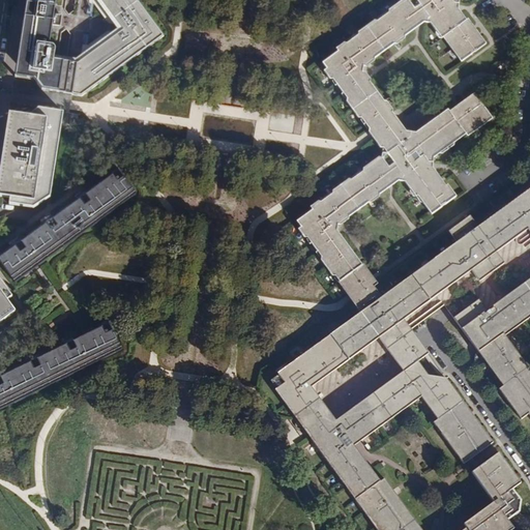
[(25,0),(26,1),(33,10),(23,19),(17,56),(30,74),(33,71),(39,81),(37,83),(41,89),(50,90),(55,52),(54,48),(51,45),(50,43),(53,23),(59,24),(60,13),(54,12),(55,0),(25,0)]
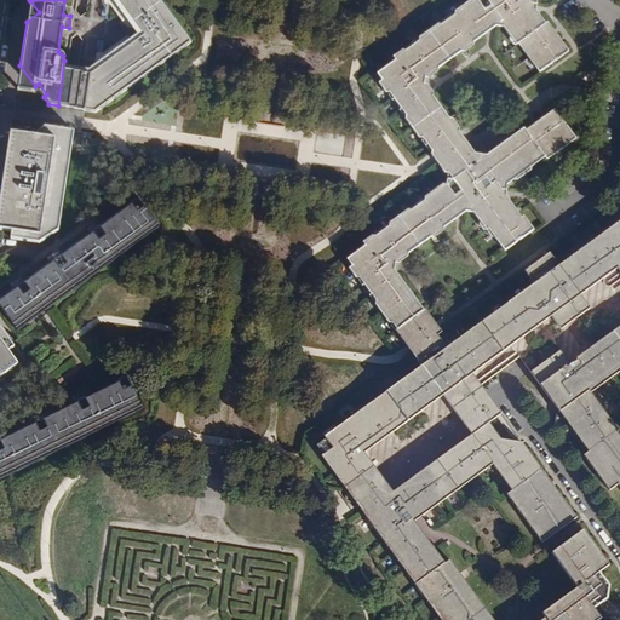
[(162,0),(112,0),(128,22),(132,19),(139,30),(145,30),(149,28),(154,34),(148,38),(145,34),(141,34),(128,42),(125,39),(99,58),(102,62),(89,72),(82,109),(96,110),(194,40),(162,0)]
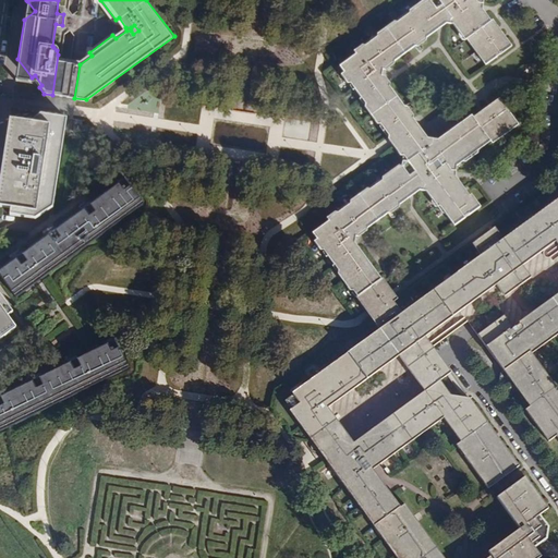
[(420,0),(408,9),(408,13),(408,14),(397,22),(396,21),(392,20),(375,34),(374,36),(375,37),(364,46),(363,44),(361,44),(352,50),(354,52),(339,64),(343,71),(340,74),(346,81),(350,82),(351,81),(355,87),(354,88),(361,97),(362,96),(366,101),(365,102),(365,107),(377,123),(379,123),(381,122),(390,134),(408,121),(400,110),(404,107),(389,86),(385,89),(368,68),(384,69),(415,46),(412,43),(450,14),(449,23),(453,24),(465,39),(466,39),(470,37),(478,50),(488,62),(512,45),(507,37),(505,39),(496,28),(499,26),(494,19),(490,21),(487,23),(472,2),(484,3),(484,0),(420,0)]
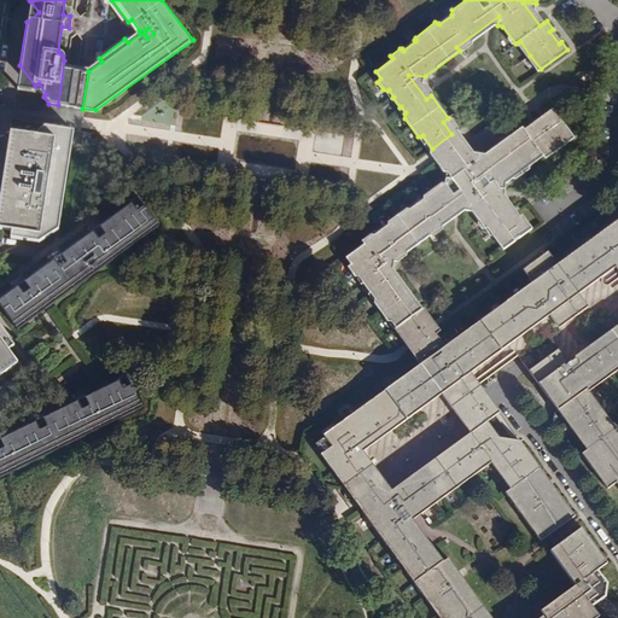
[(39,12),(30,1),(27,22),(39,12)]
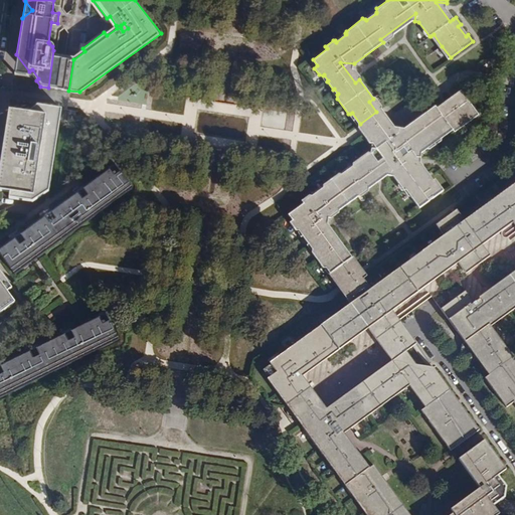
[(447,3),(436,2),(450,21),(453,19),(446,9),(447,3)]
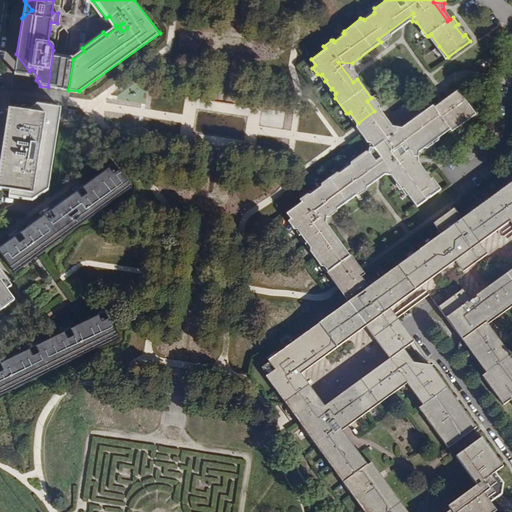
[(412,21),(413,13),(378,39),(381,42),(410,21),(412,21)]
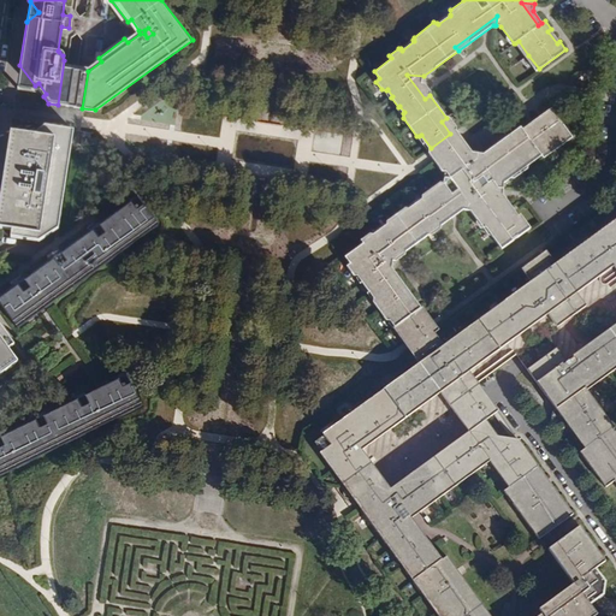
[(560,41),(551,29),(548,31),(557,43),(560,41)]
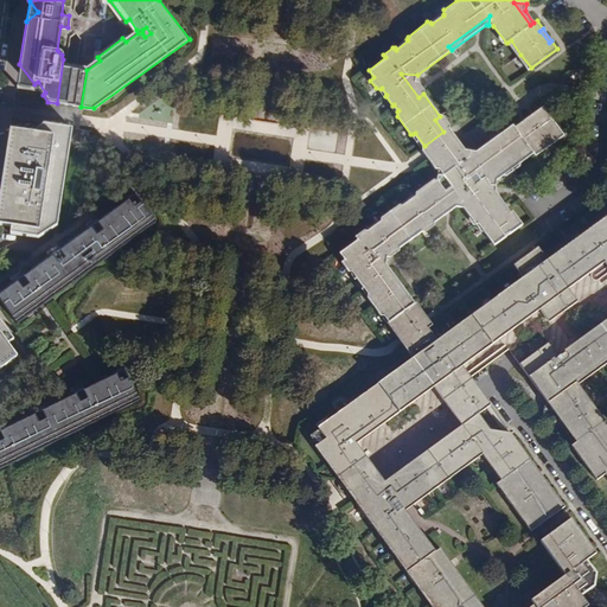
[(517,57),(521,55),(511,40),(508,43),(517,57)]
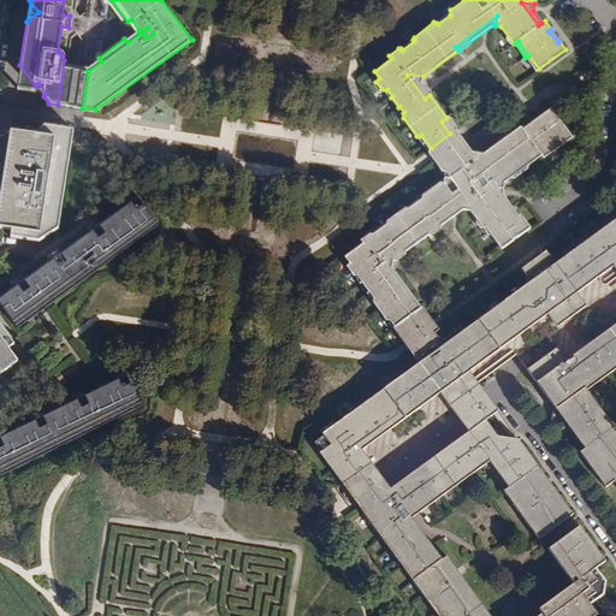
[(539,69),(528,55),(525,58),(535,71),(539,69)]
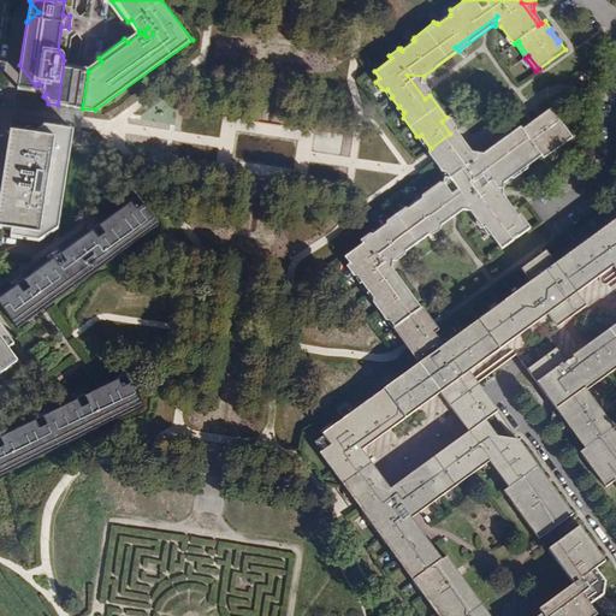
[(39,90),(35,86),(19,65),(16,88),(39,90)]
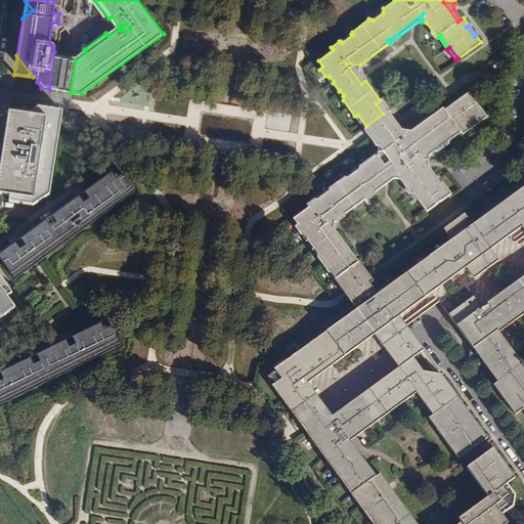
[(360,64),(346,63),(361,84),(365,81),(358,72),(360,64)]
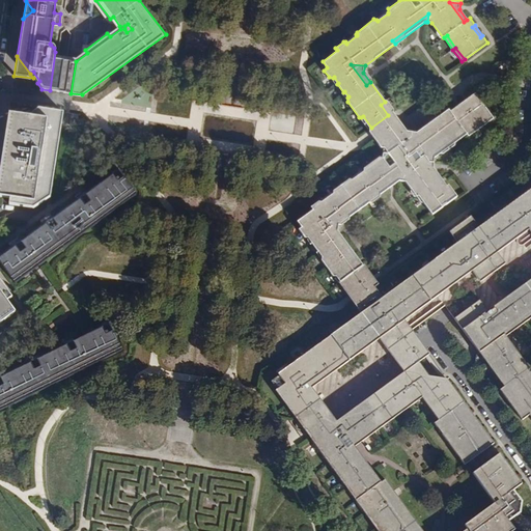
[(33,72),(30,74),(33,78),(37,83),(39,81),(33,72)]
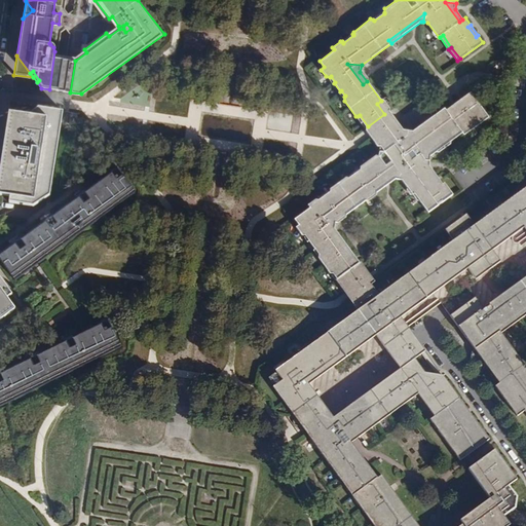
[(335,274),(339,278),(357,266),(330,230),(333,219),(343,211),(346,215),(366,200),(363,196),(400,170),(398,179),(402,180),(412,194),(413,193),(427,212),(453,194),(444,182),(443,183),(438,176),(434,179),(419,160),(429,161),(430,155),(461,133),(463,136),(489,117),(471,92),(463,98),(465,100),(455,108),(453,105),(445,111),(444,109),(436,115),(438,119),(406,142),(392,123),(372,139),(376,144),(379,145),(381,144),(385,150),(383,152),(385,154),(380,158),(379,157),(376,155),(362,165),(361,171),(362,172),(351,179),(350,178),(347,177),(331,189),(330,192),(332,194),(322,201),(320,199),(317,198),(308,205),(311,209),(295,220),(299,225),(296,228),(301,235),(305,236),(307,235),(311,240),(309,241),(315,250),(316,249),(321,254),(318,259),(330,274),(334,275),(335,274)]
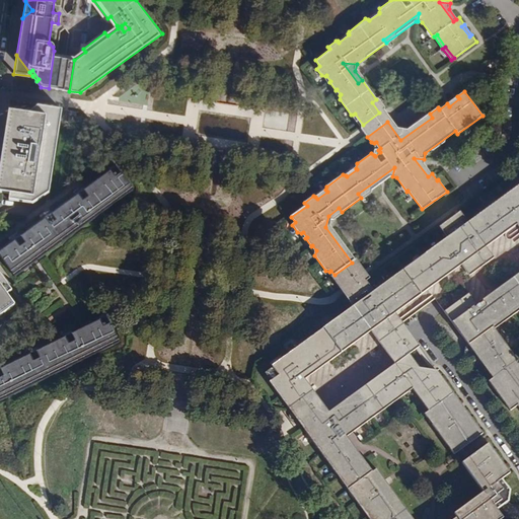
[(459,98),(457,96),(447,103),(449,106),(459,98)]
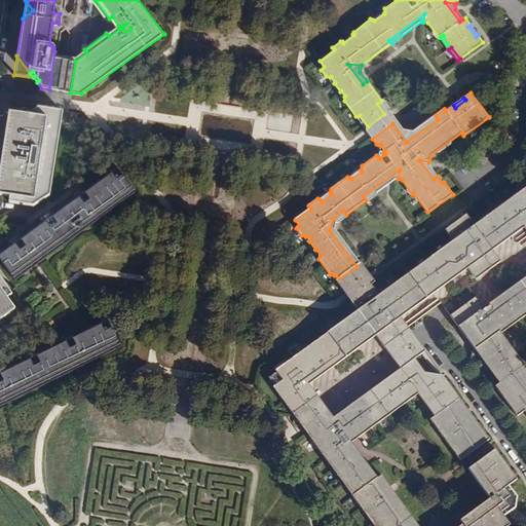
[(384,114),(388,111),(381,101),(377,104),(384,114)]
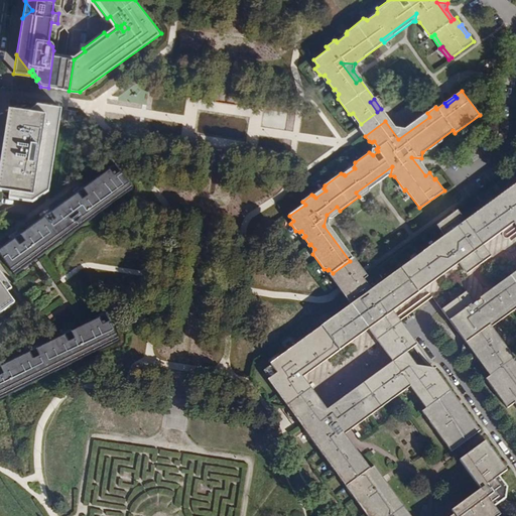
[(60,108),(36,104),(27,109),(27,111),(8,108),(3,142),(6,142),(4,154),(1,154),(0,160),(0,188),(9,190),(8,197),(22,199),(33,191),(42,134),(56,136),(60,108)]
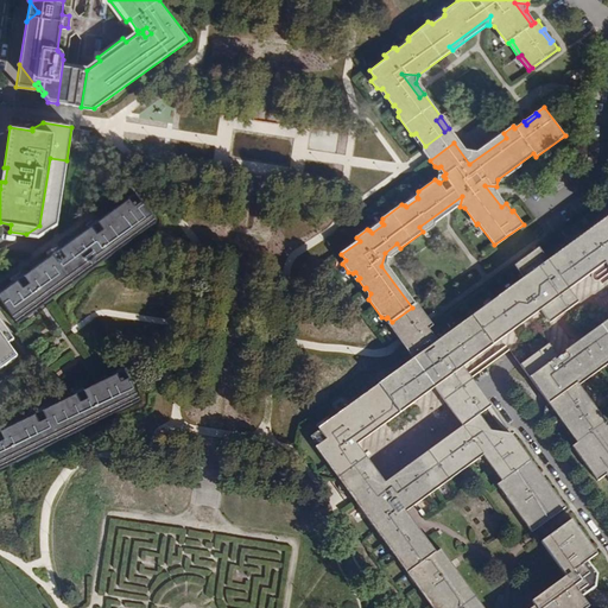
[(449,128),(444,132),(425,146),(422,149),(425,154),(430,160),(454,143),(457,140),(454,134),(449,128)]
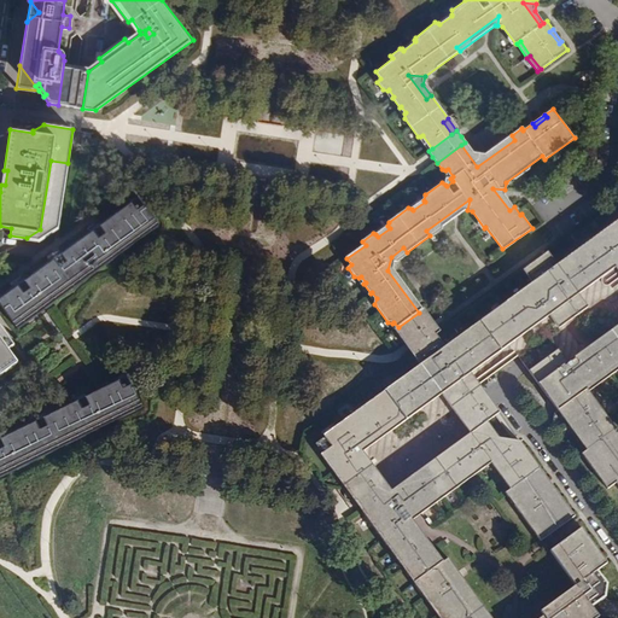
[(474,153),(465,143),(461,145),(477,167),(514,140),(512,135),(484,156),(474,153)]
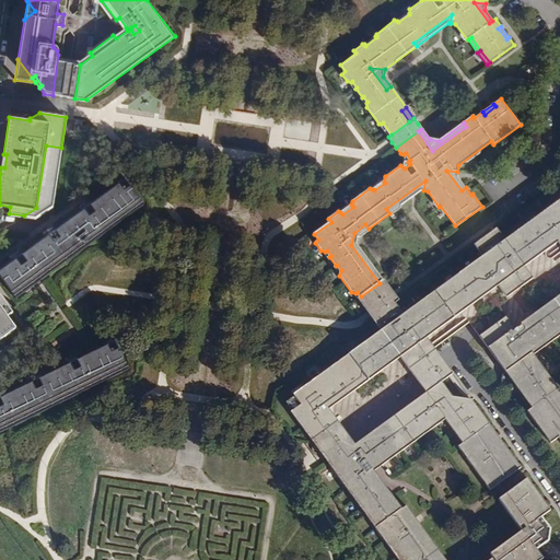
[(61,148),(46,146),(36,208),(24,216),(34,218),(51,206),(61,148)]
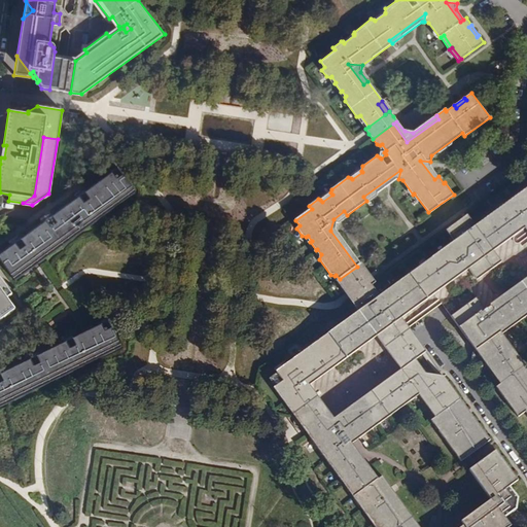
[(430,162),(420,161),(434,179),(438,176),(430,166),(430,162)]
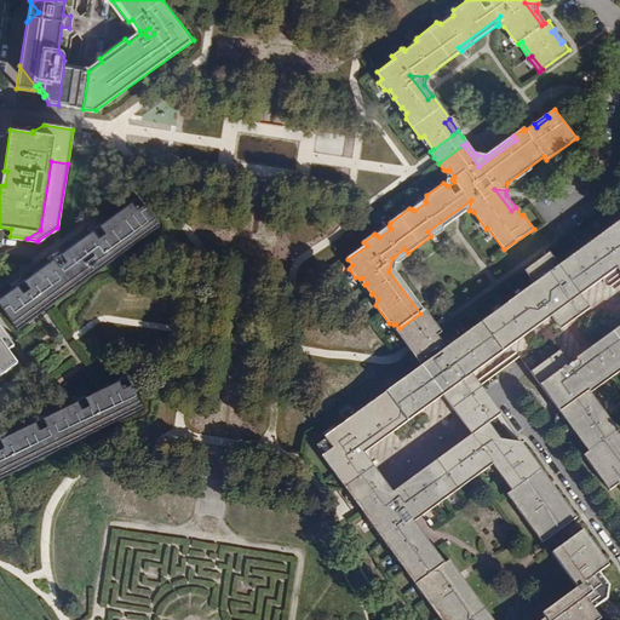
[(144,205),(139,196),(131,202),(137,210),(144,205)]
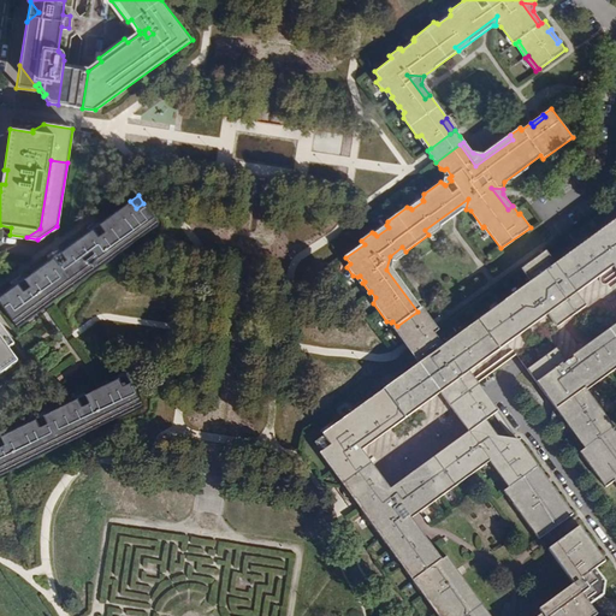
[(466,209),(468,199),(425,230),(428,235),(463,208),(466,209)]
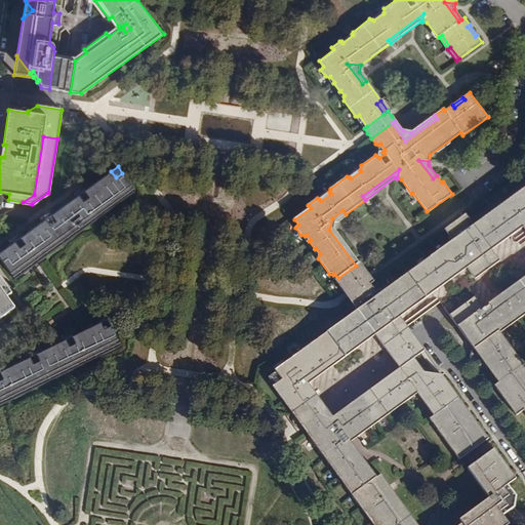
[(116,177),(111,171),(84,191),(88,198),(83,202),(79,195),(50,215),(55,221),(51,225),(46,218),(19,238),(25,245),(19,248),(14,242),(0,252),(0,259),(13,278),(38,260),(135,191),(122,173),(116,177)]
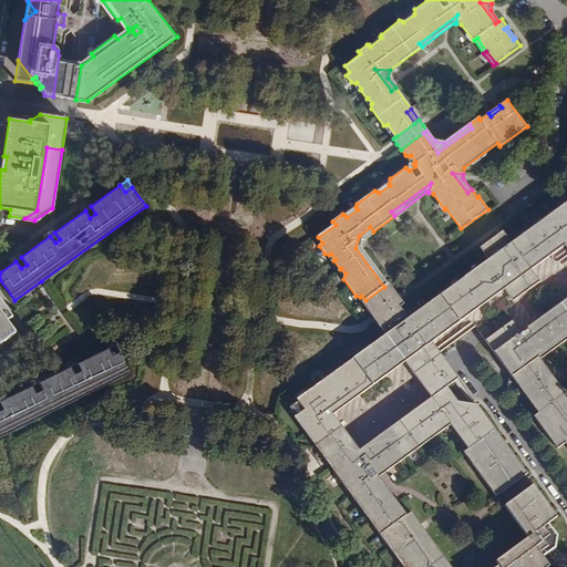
[(404,362),(431,341),(504,289),(542,260),(565,245),(566,243),(566,202),(507,246),(498,235),(480,248),(488,260),(408,318),(403,321),(395,310),(379,322),(388,333),(384,336),(387,338),(370,350),(369,347),(363,351),(366,354),(357,360),(336,375),(316,390),(298,402),(291,408),(297,415),(309,431),(318,444),(342,426),(332,413),(404,362)]
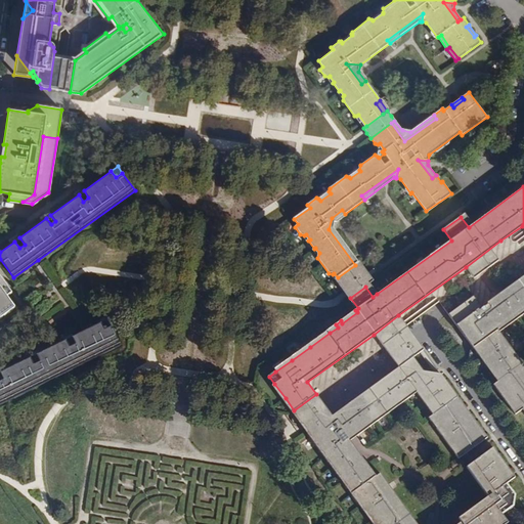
[(88,198),(84,190),(79,194),(83,202),(88,198)]
